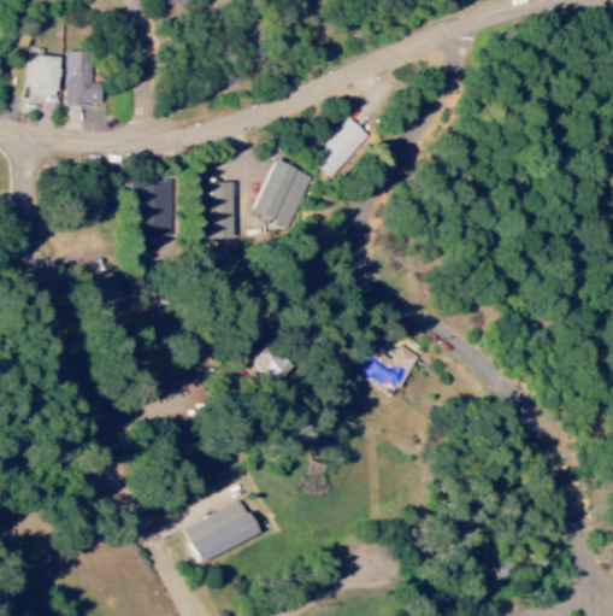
[(65,105),(102,104),(101,84),(88,84),(87,51),(63,52),(65,105)]
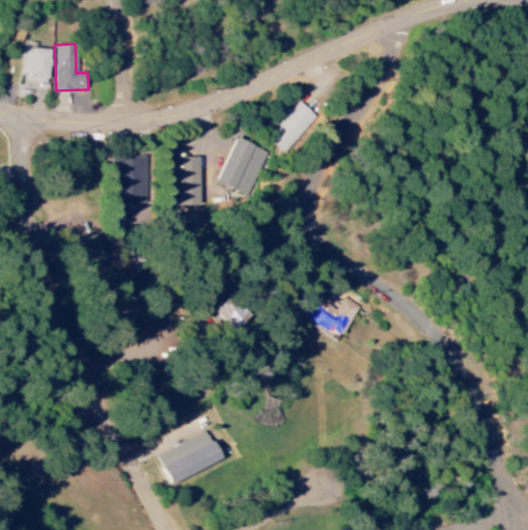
[(50,49),(23,48),(22,80),(49,81),(50,49)]
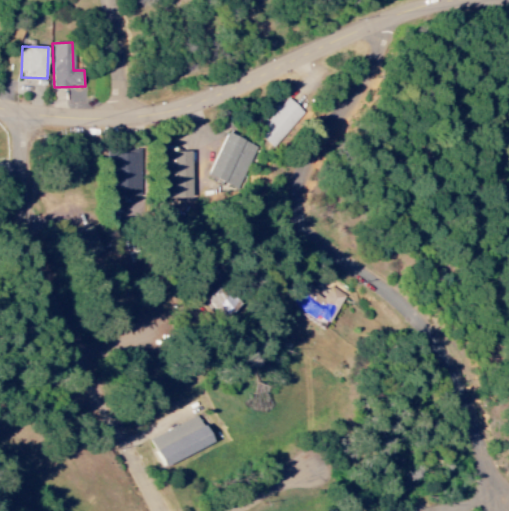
[(307,112),(290,97),(258,131),(274,147),(307,112)]
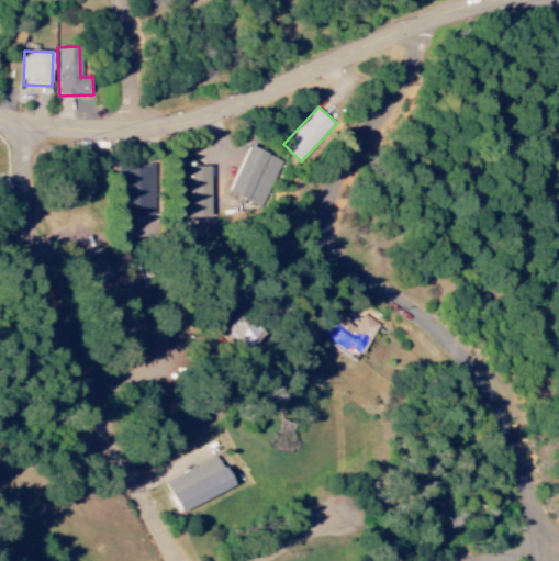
[(231,192),(265,206),(283,159),(250,146),(231,192)]
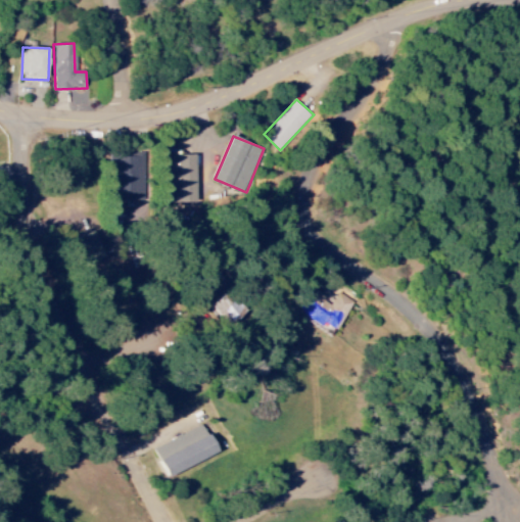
[(144,152),(119,151),(116,201),(143,201),(144,152)]
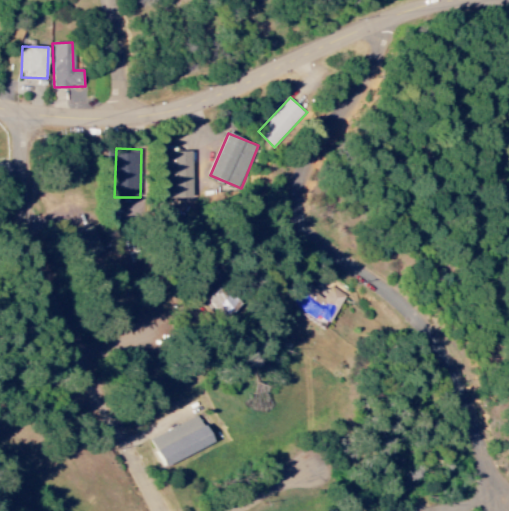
[(194,151),(164,151),(164,198),(195,197),(194,151)]
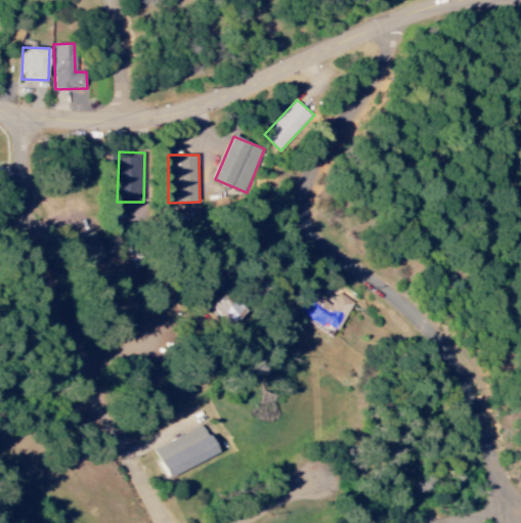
[(355,302),(338,292),(337,294),(319,284),(303,313),(337,334),(355,302)]
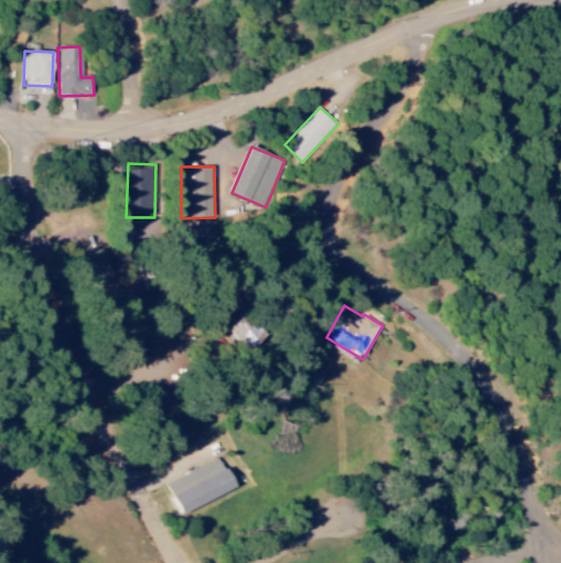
[(269,336),(250,314),(232,329),(250,352),(269,336)]
